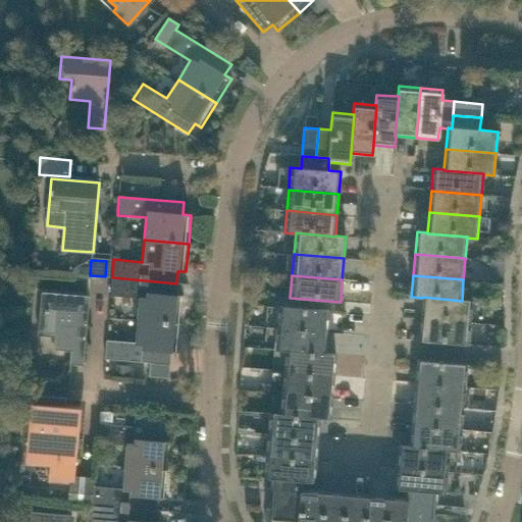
[(175,296),(176,283),(112,277),(110,296),(139,299),(137,321),(181,324),(184,296),(175,296)]
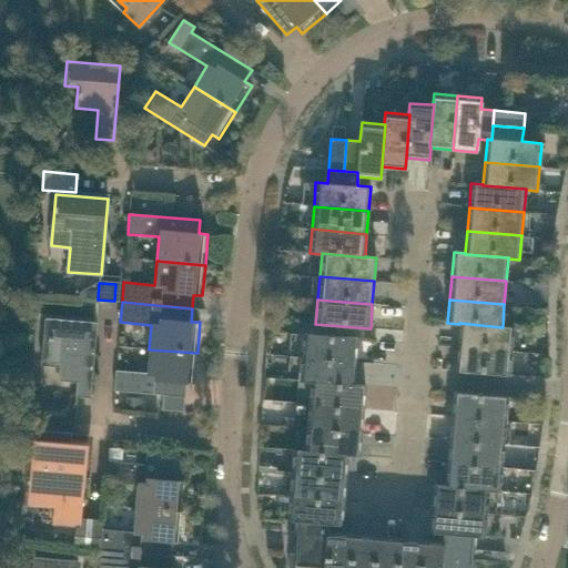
[(91,398),(97,323),(44,317),(41,361),(60,363),(59,376),(77,378),(75,396),(91,398)]
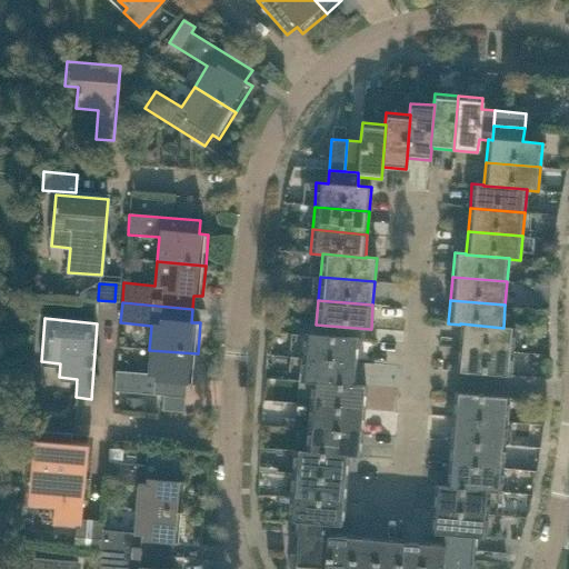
[(503,327),(503,328),(460,323),(460,325),(458,347),(512,352),(515,328),(503,327)]
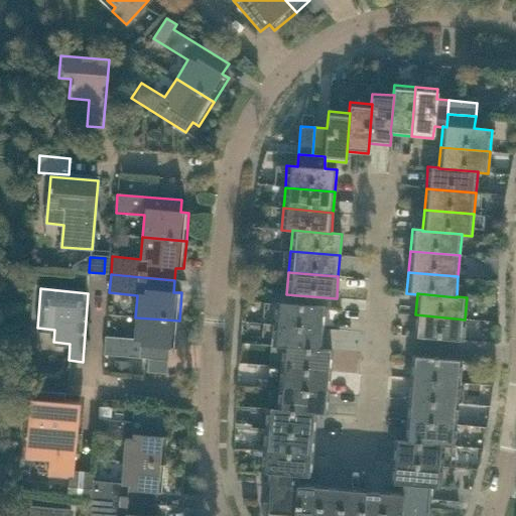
[(324,329),(325,306),(275,302),(273,325),(324,329)]
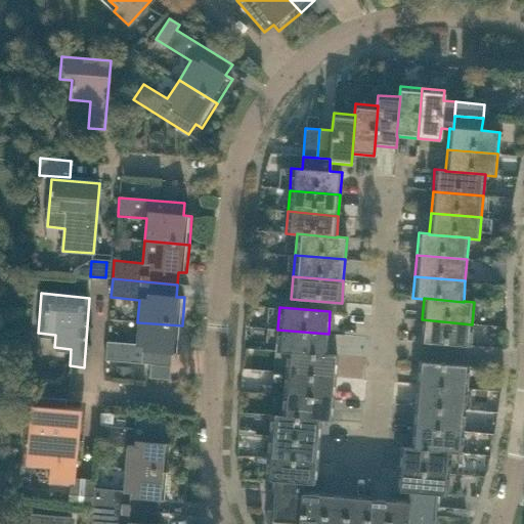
[(471,346),(472,324),(422,319),(420,342),(471,346)]
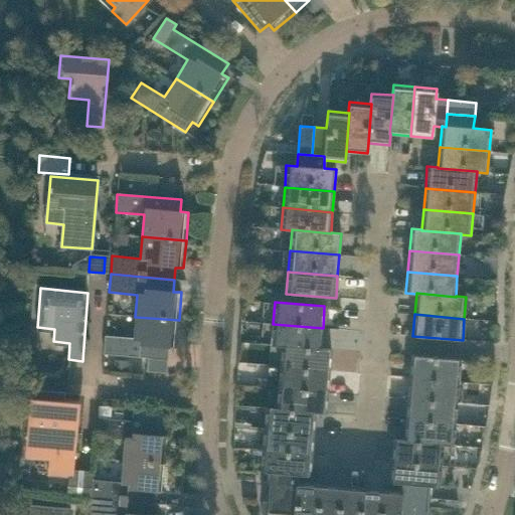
[(177,348),(179,320),(135,317),(133,338),(105,336),(104,354),(168,359),(169,347),(177,348)]
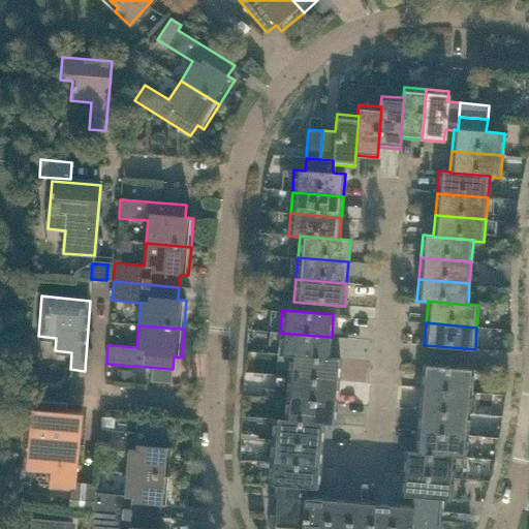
[(330,359),(330,358),(332,337),(280,333),(278,354),(289,355),(330,359)]
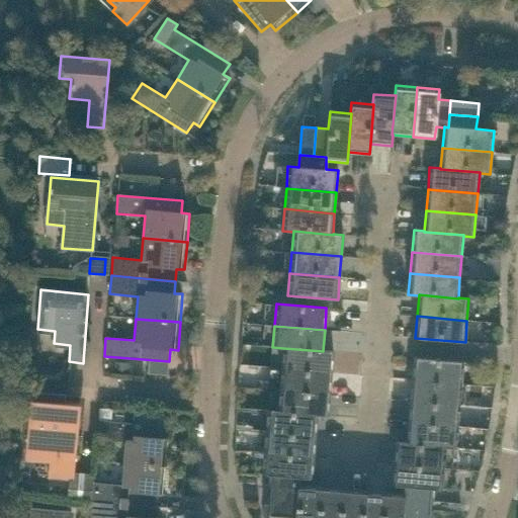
[(323,350),(323,351),(283,348),(281,369),(331,373),(333,351),(323,350)]
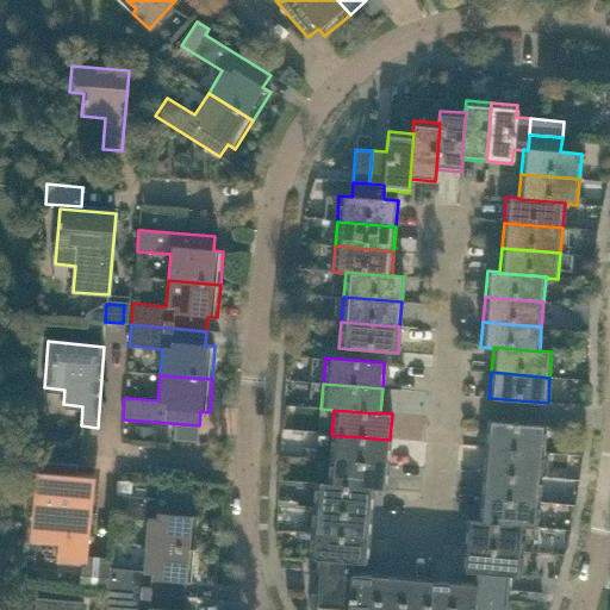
[(543,453),(546,427),(486,422),(485,447),(543,453)]
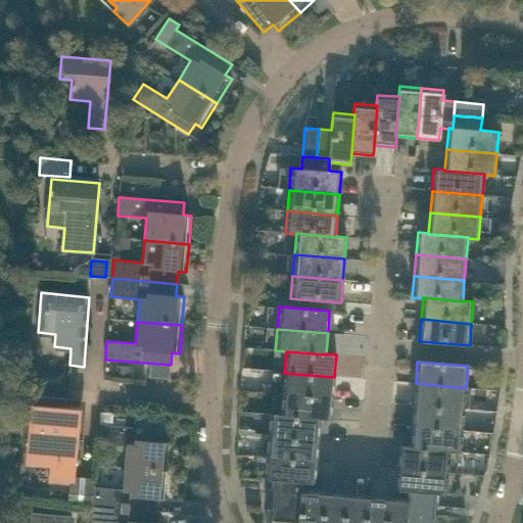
[(333,398),(334,377),(284,373),(282,393),(333,398)]
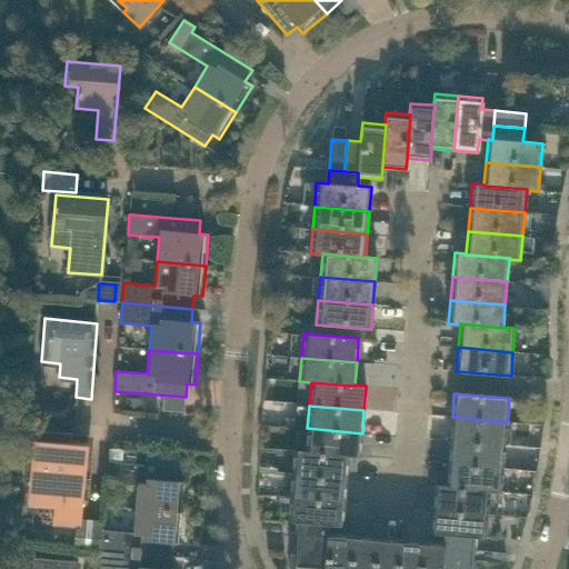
[(505,446),(507,422),(452,417),(450,440),(505,446)]
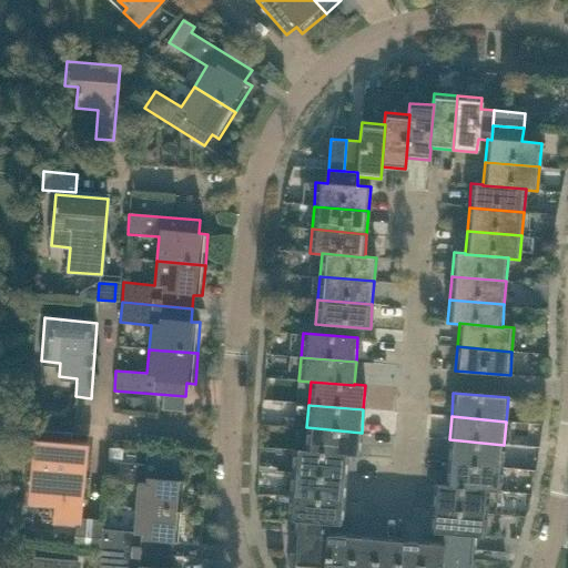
[(359,456),(362,433),(306,427),(305,450),(304,450),(347,455),(359,456)]
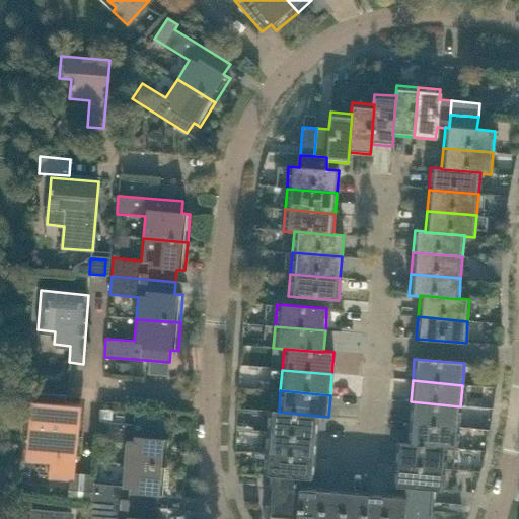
[(74,474),(80,400),(34,396),(32,421),(28,421),(27,436),(31,436),(29,456),(50,458),(49,470),(50,470),(50,479),(74,482),(72,499),(92,501),(93,484),(94,476),(74,474)]
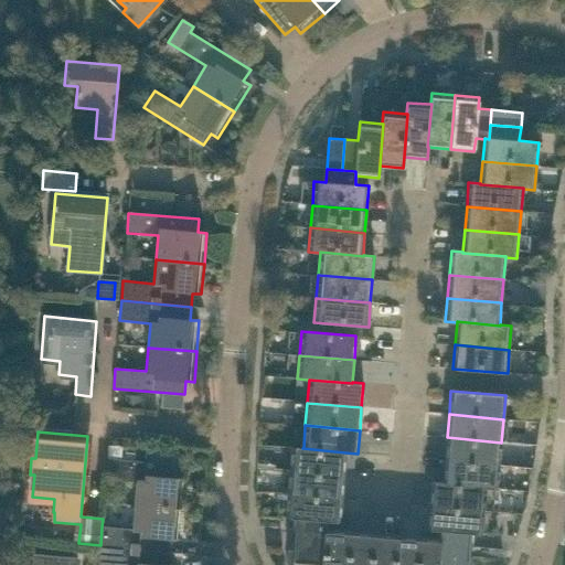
[(500,465),(501,443),(447,437),(445,460),(500,465)]
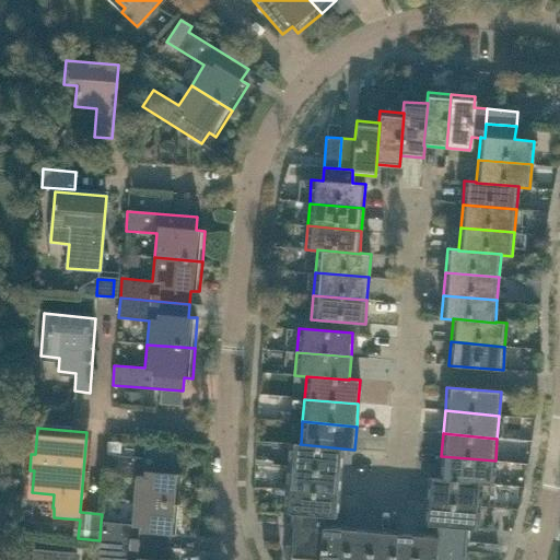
[(128,445),(128,436),(119,435),(119,444),(128,445)]
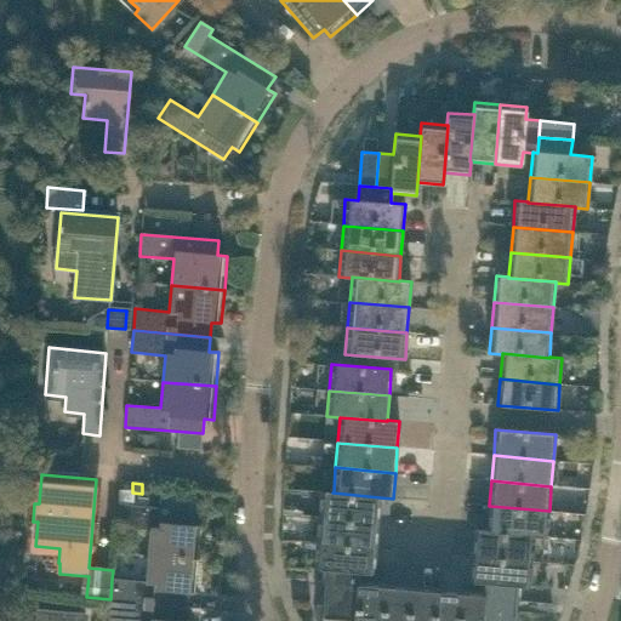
[(332,493),(334,493),(320,491),(318,517),(379,523),(380,497),(332,493)]
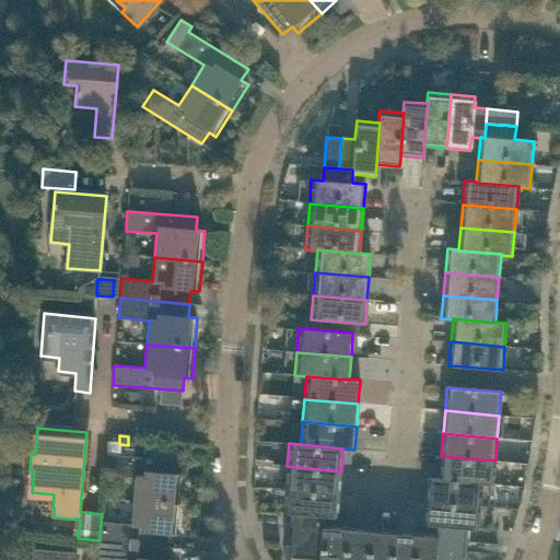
[(175,474),(177,447),(144,445),(143,457),(106,454),(105,475),(136,477),(133,501),(182,505),(184,475),(175,474)]
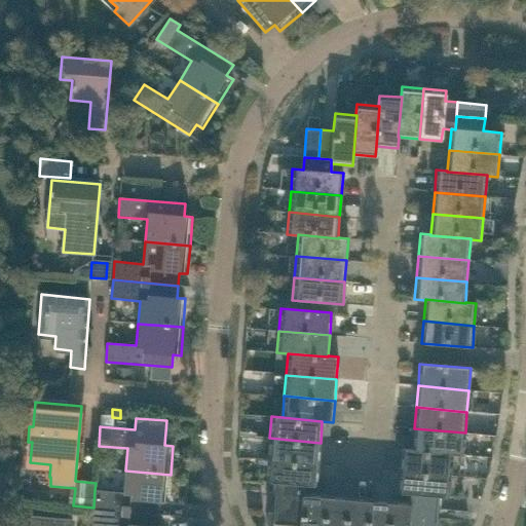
[(463,455),(465,433),(414,428),(412,449),(412,450),(452,453),(452,454),(463,455)]
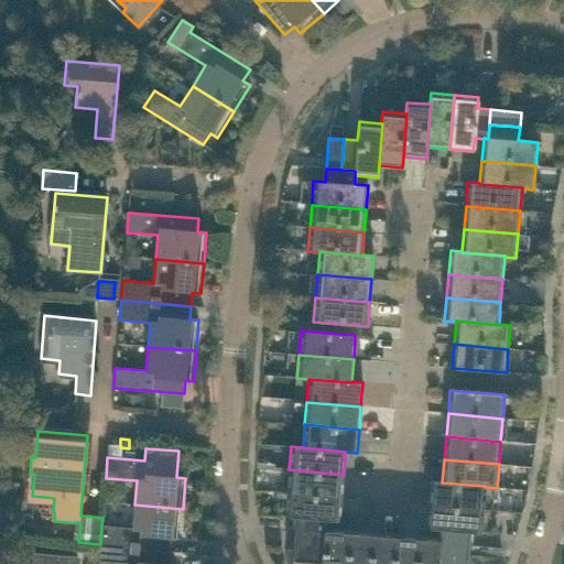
[(342,497),(344,475),(289,469),(286,492),(342,497)]
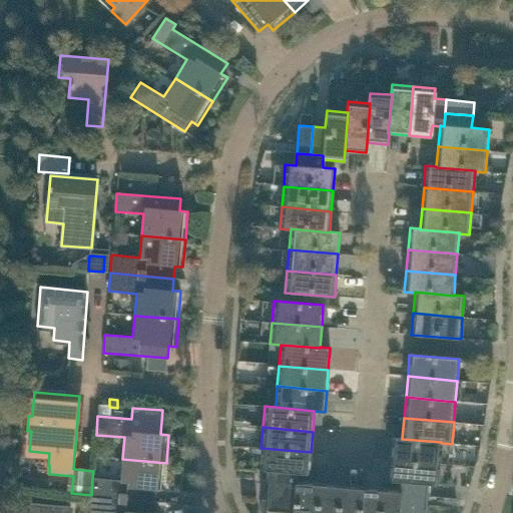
[(402,439),(402,438),(392,437),(390,459),(440,463),(441,443),(441,442),(402,439)]
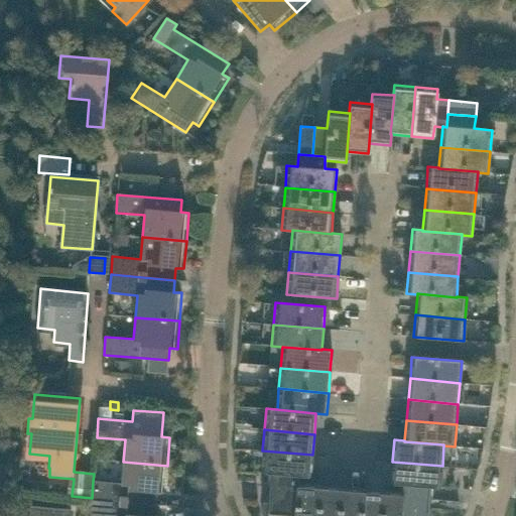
[(310,477),(312,455),(262,450),(261,473),(271,473),(270,486),(283,487),(296,488),(297,483),(298,476),(310,477)]
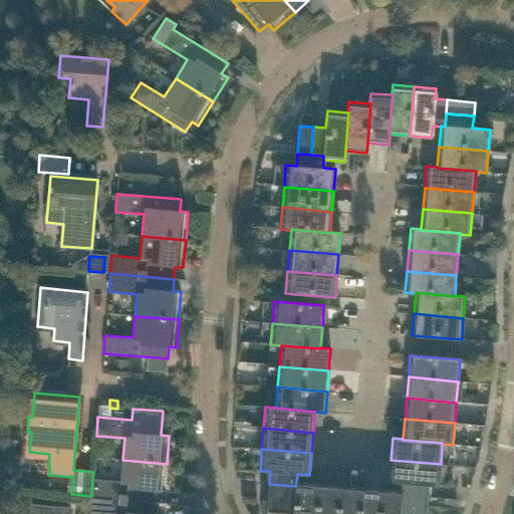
[(165,492),(167,464),(122,460),(120,482),(92,479),(91,496),(91,497),(156,503),(157,491),(165,492)]
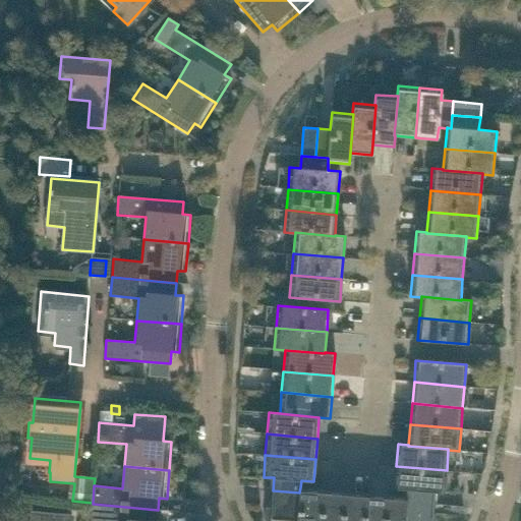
[(445,493),(447,470),(396,466),(394,487),(406,488),(406,497),(406,502),(419,503),(432,504),(433,491),(445,493)]
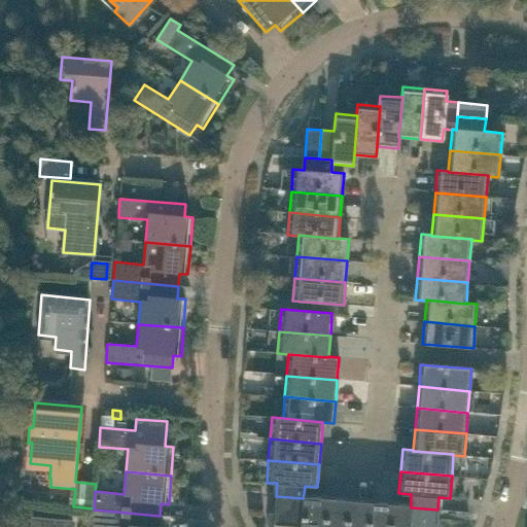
[(324,495),(304,493),(303,498),(289,497),(287,525),(301,526),(300,526),(321,526),(325,495),(324,495)]
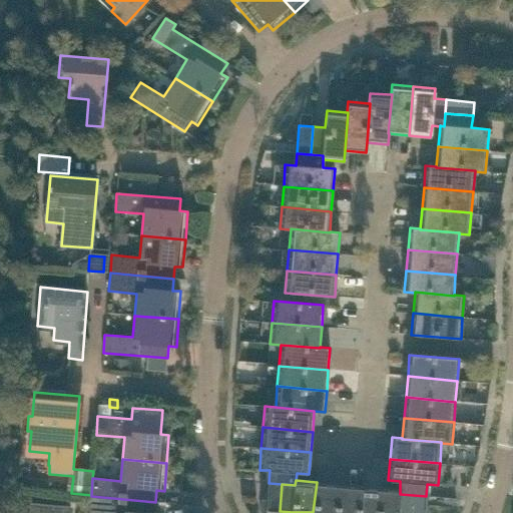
[(335,512),(338,484),(317,482),(313,512),(335,512)]
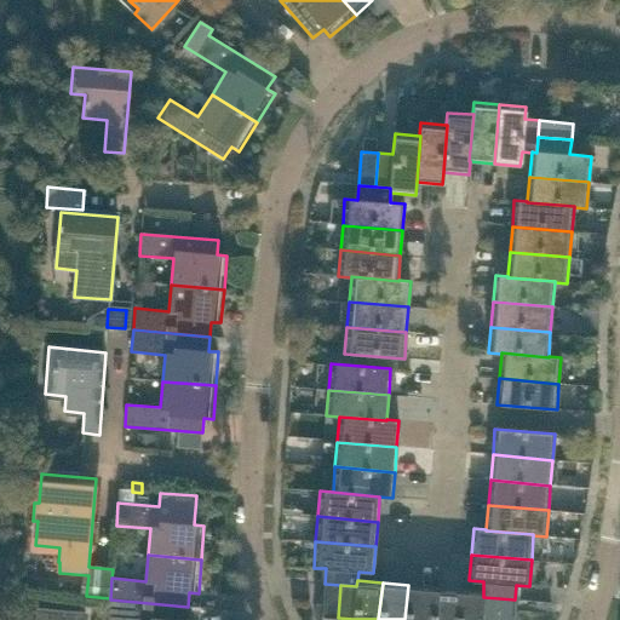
[(338,618),(340,585),(325,584),(322,616),(338,618)]
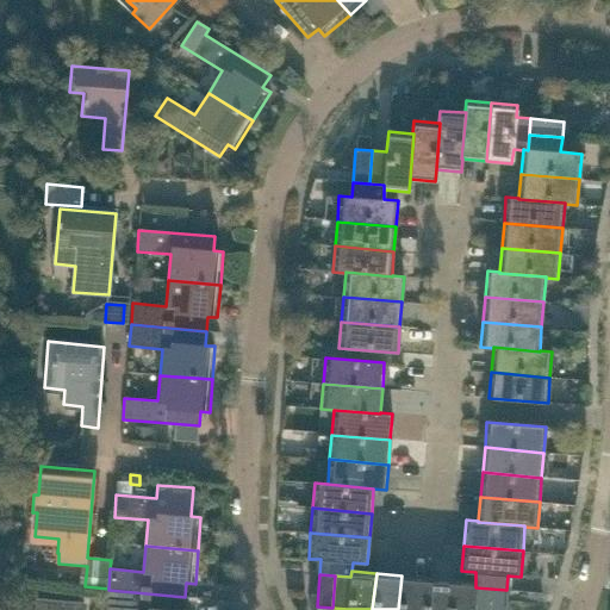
[(423,609),(425,578),(402,576),(398,609),(423,609)]
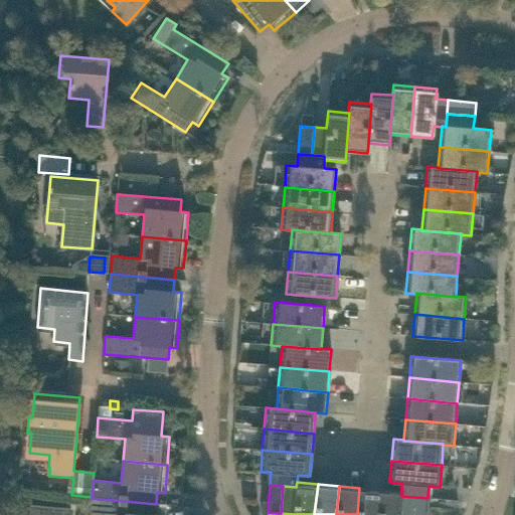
[(378,514),(380,489),(359,488),(357,514),(378,514)]
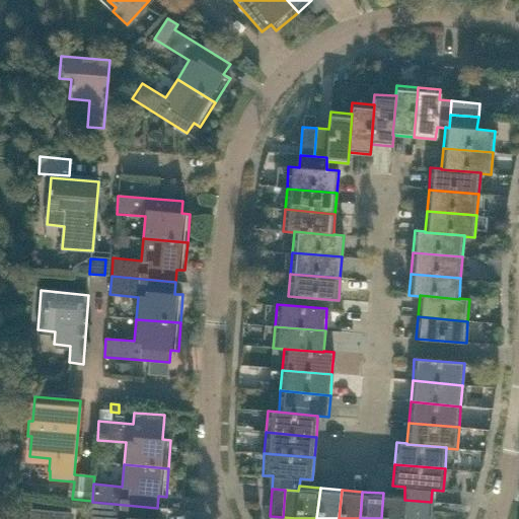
[(404,495),(383,493),(381,518),(416,518),(418,501),(404,500),(404,495)]
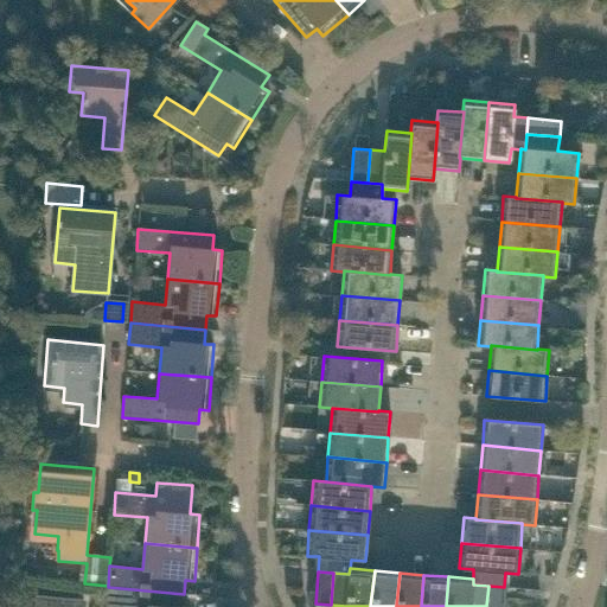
[(502,606),(504,587),(489,586),(486,606),(502,606)]
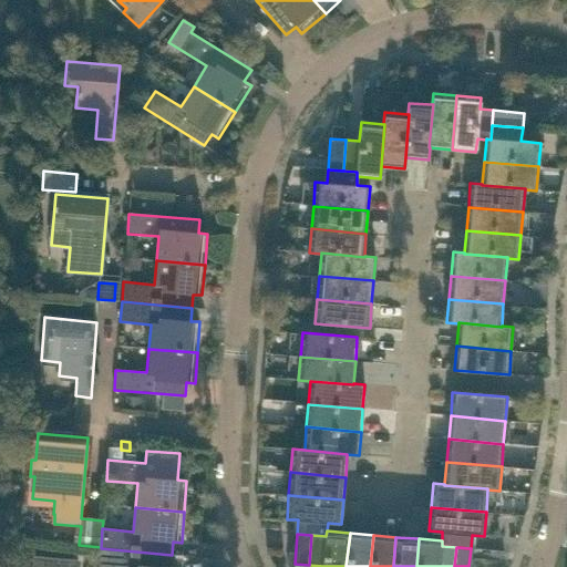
[(169,566),(172,555),(101,548),(99,566),(169,566)]
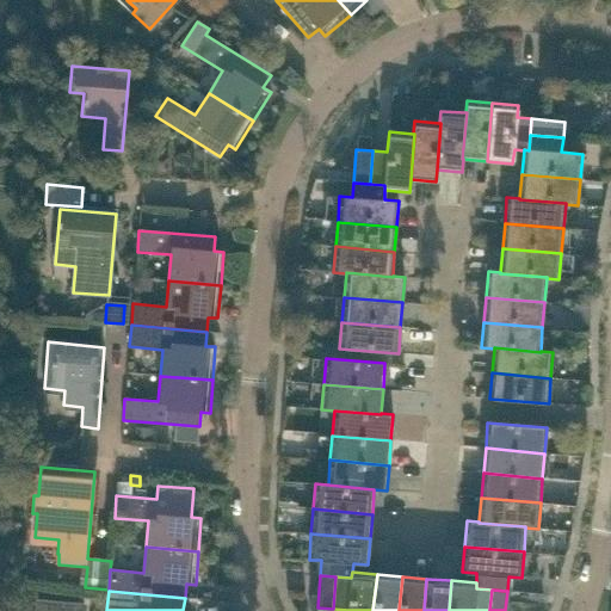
[(82,610),(84,604),(74,603),(36,599),(35,610),(82,610)]
